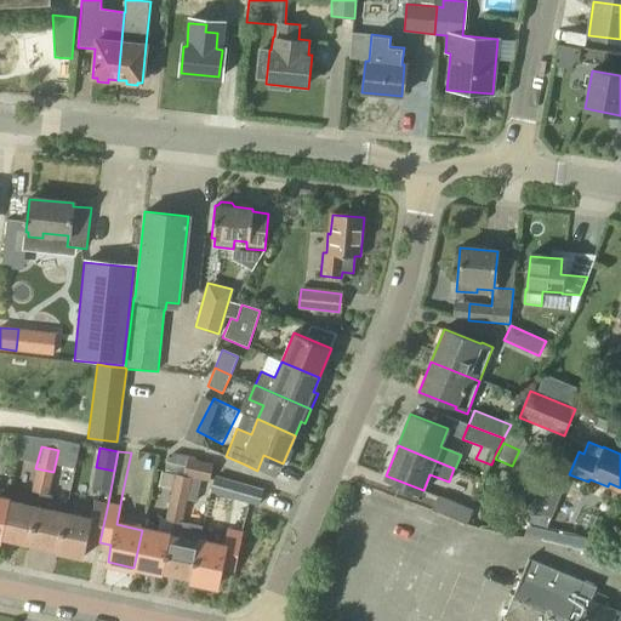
[(188,459),(189,456),(187,456),(172,454),(171,457),(167,457),(164,472),(174,474),(169,497),(187,501),(192,479),(184,477),(184,473),(181,472),(184,459),(188,459)]
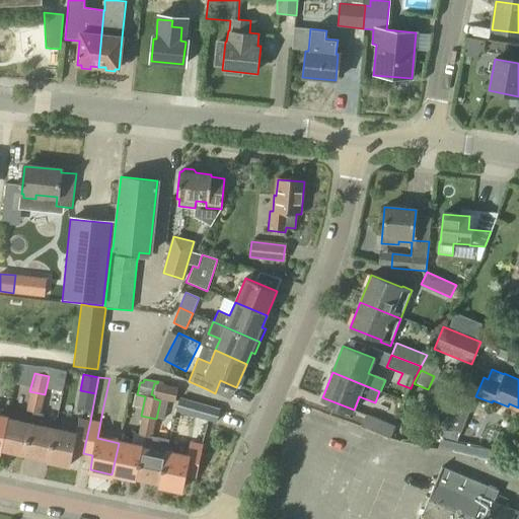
[(154,398),(160,400),(174,402),(177,387),(163,384),(163,382),(158,381),(157,383),(154,383),(151,394),(154,395),(154,398)]
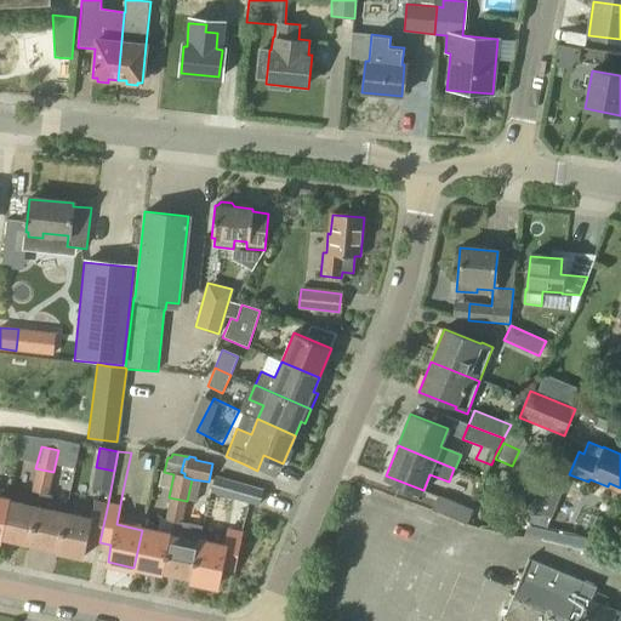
[(49,495),(53,472),(35,468),(30,491),(49,495)]
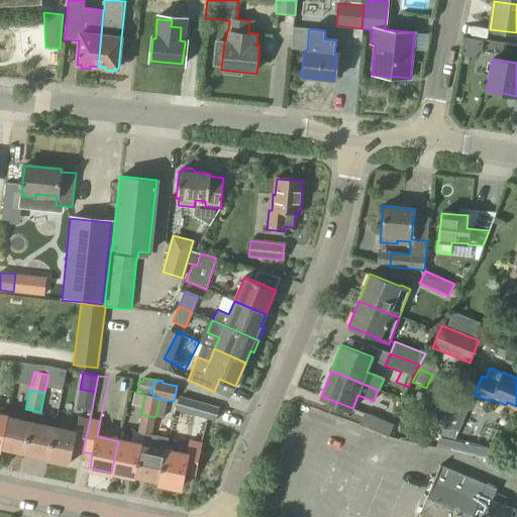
[(215,421),(219,408),(179,397),(175,410),(215,421)]
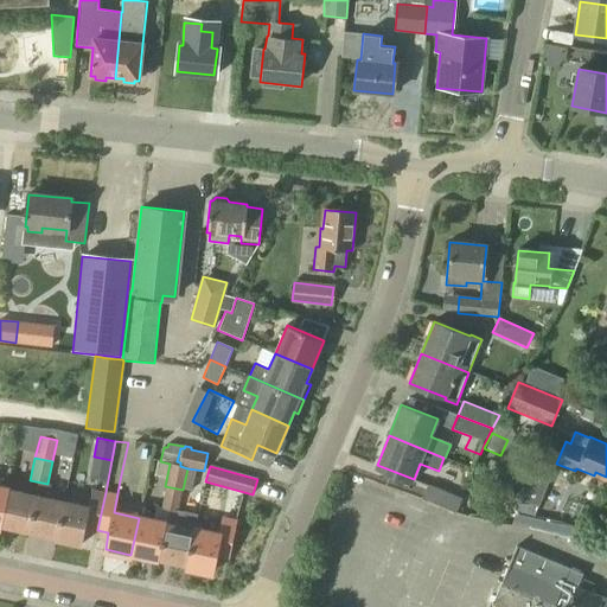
[(538,506),(553,474),(536,468),(522,500),(538,506)]
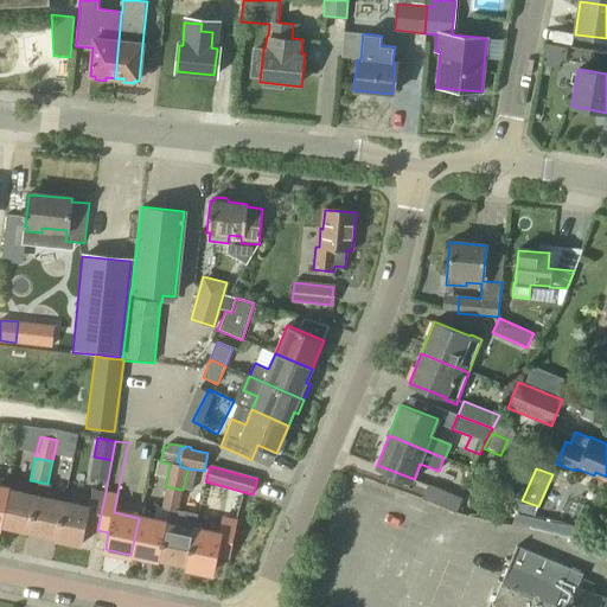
[(457,513),(461,498),(427,484),(421,499),(457,513)]
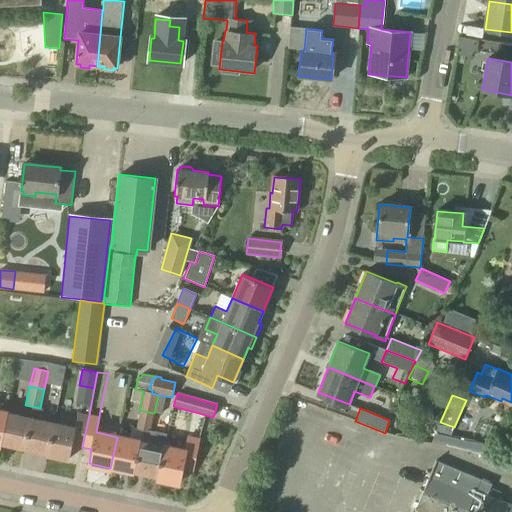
[(150,430),(154,413),(139,410),(136,429),(143,430),(135,470),(157,475),(156,478),(158,478),(165,447),(167,434),(150,430)]
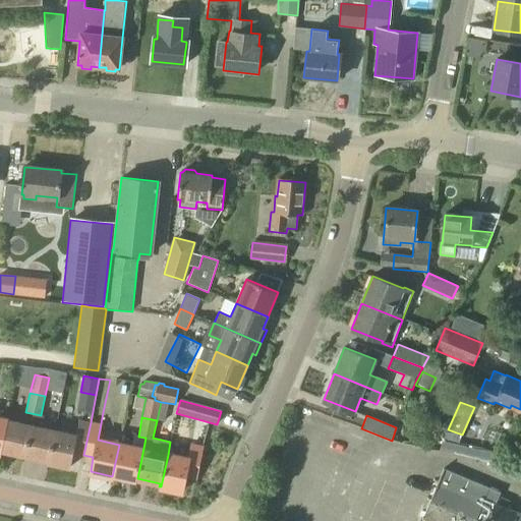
[(24,455),(31,425),(7,420),(0,452),(1,452),(1,450),(24,455)]
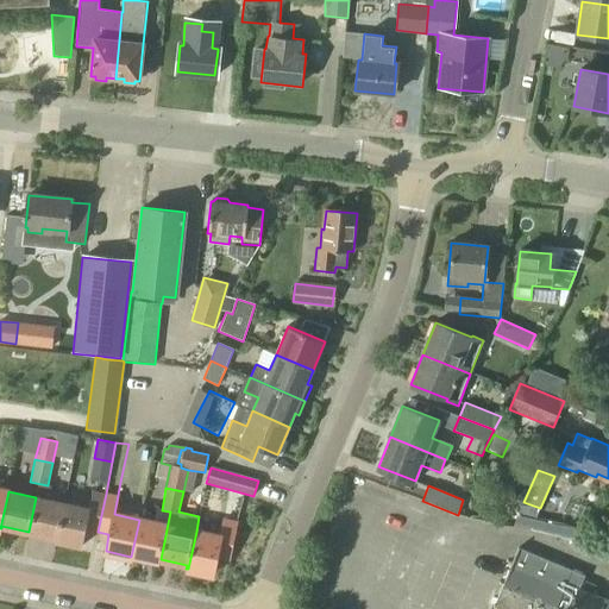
[(98,532),(106,494),(92,491),(88,509),(64,503),(56,540),(82,546),(86,529),(98,532)]
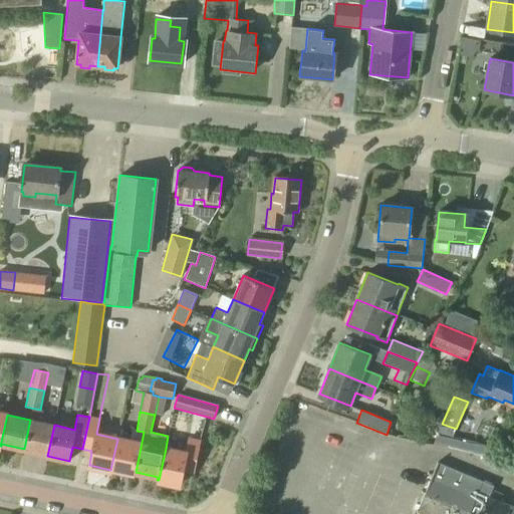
[(183,435),(186,419),(174,416),(170,432),(183,435)]
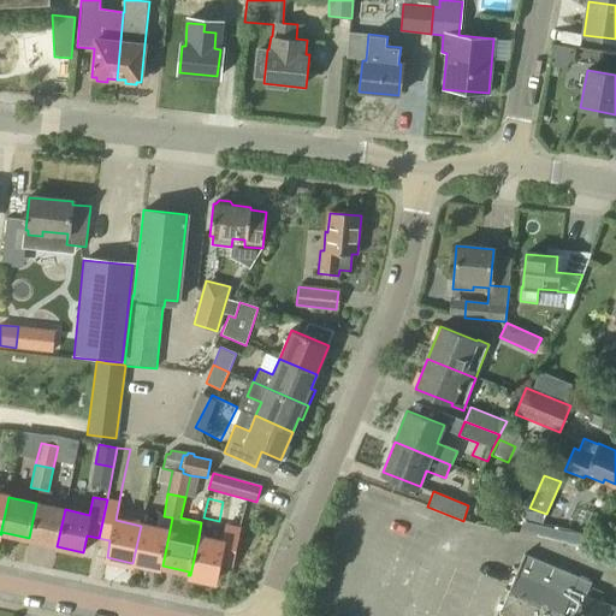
[(57,546),(65,509),(36,503),(29,538),(57,544),(55,546),(57,546)]
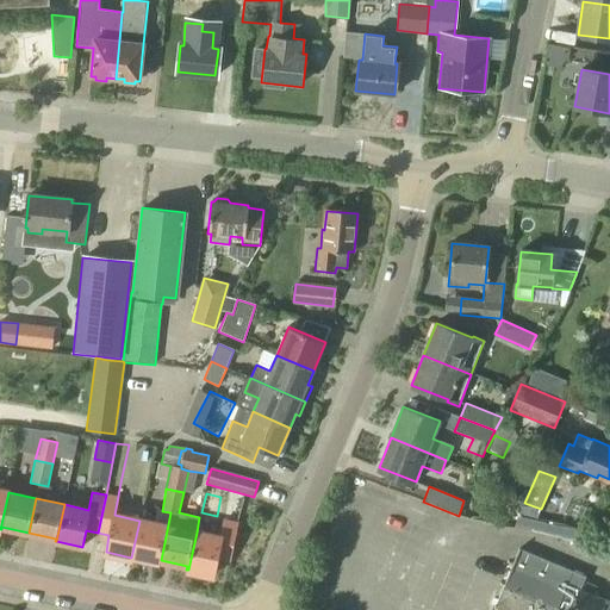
[(170,512),(162,511),(157,510),(154,523),(139,521),(131,558),(132,558),(134,555),(161,560),(170,512)]
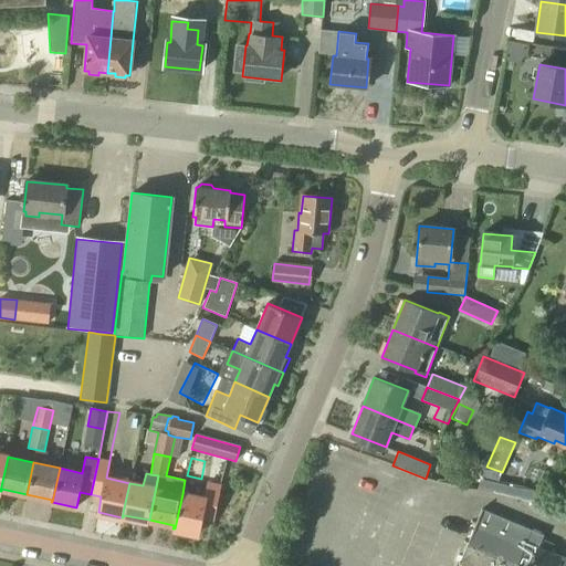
[(182,494),(175,528),(198,533),(201,519),(213,521),(220,485),(208,482),(205,499),(182,494)]
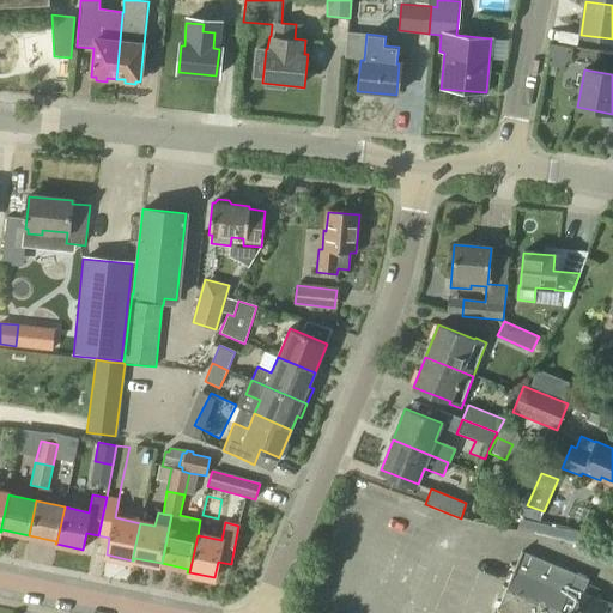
[(607,604),(582,593),(516,564),(496,612),(612,612),(612,604),(608,602),(607,604)]
